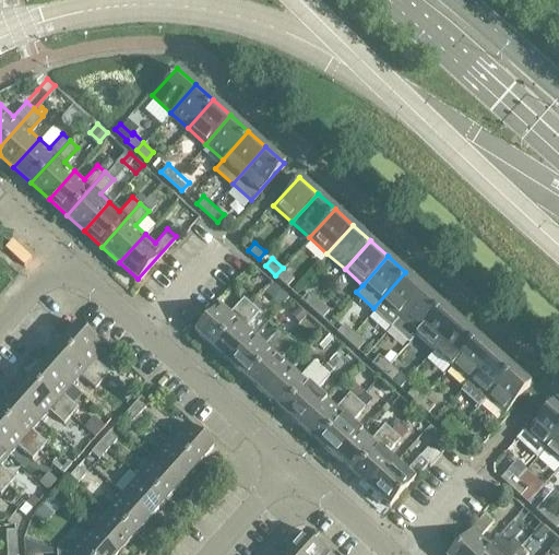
[(275,275),(286,284),(293,276),(283,268),(275,275)]
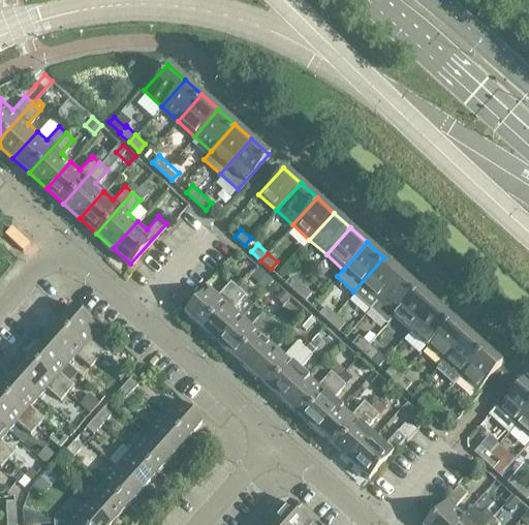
[(370,306),(401,272),(383,257),(353,291),(370,306)]
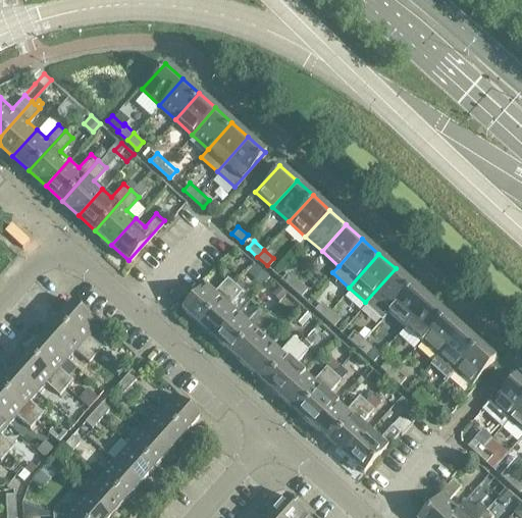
[(269,275),(254,262),(246,271),(261,285),(269,275)]
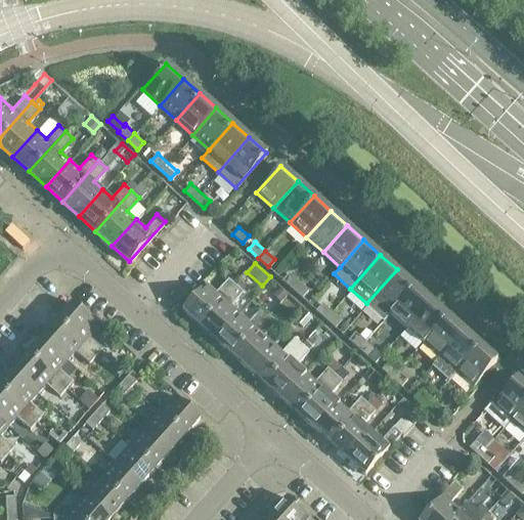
[(389,311),(413,285),(397,269),(366,303),(383,318),(389,311)]
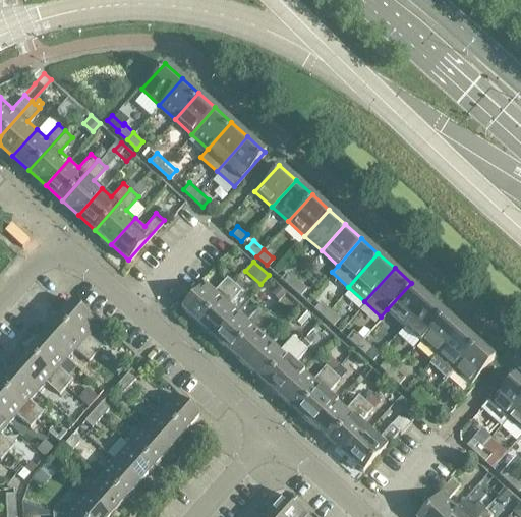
[(290,286),(296,279),(286,270),(280,277),(290,286)]
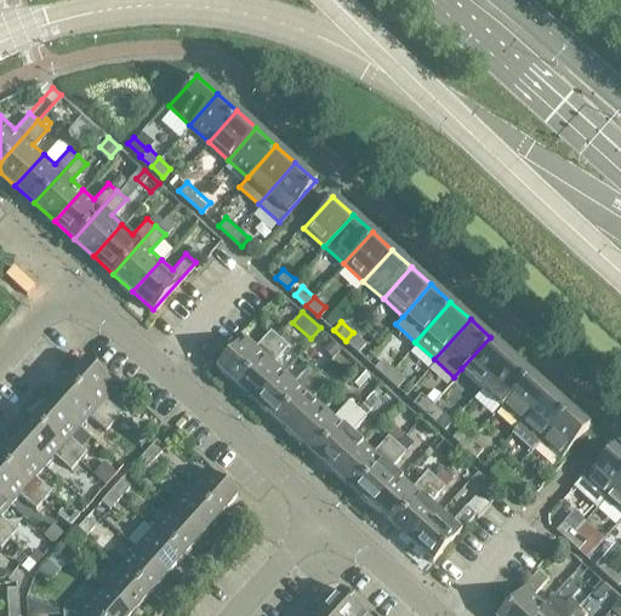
[(216,365),(235,383),(279,336),(271,329),(256,344),(244,334),(216,365)]
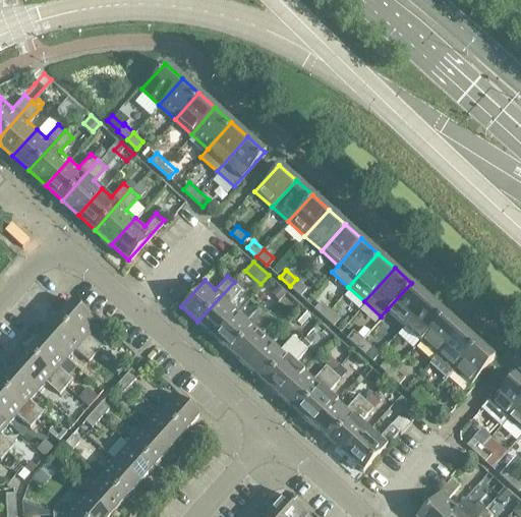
[(238,277),(234,282),(197,322),(215,337),(238,310),(229,302),(241,289),(240,288),(245,283),(238,277)]
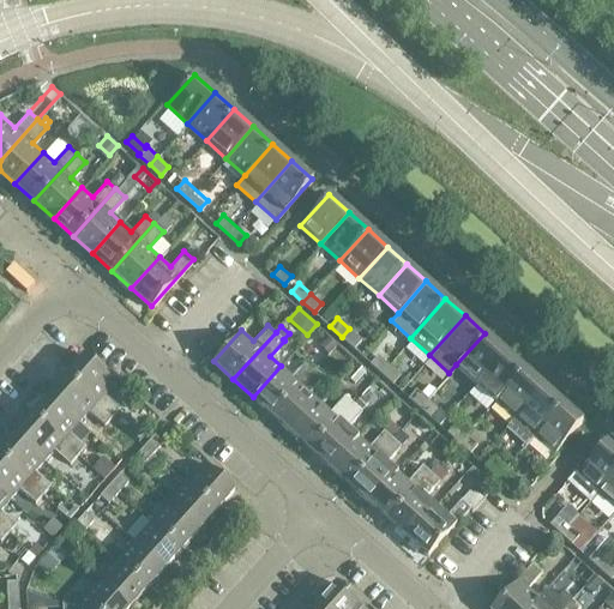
[(342,337),(353,347),(360,338),(349,329),(342,337)]
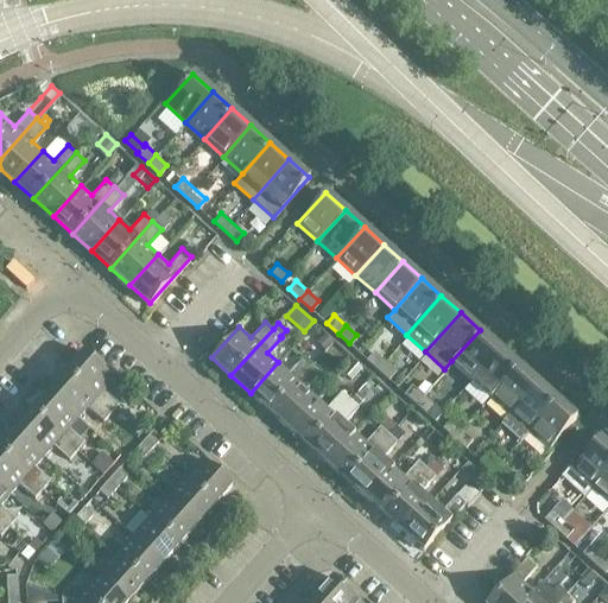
[(480,330),(451,361),(470,379),(499,347),(480,330)]
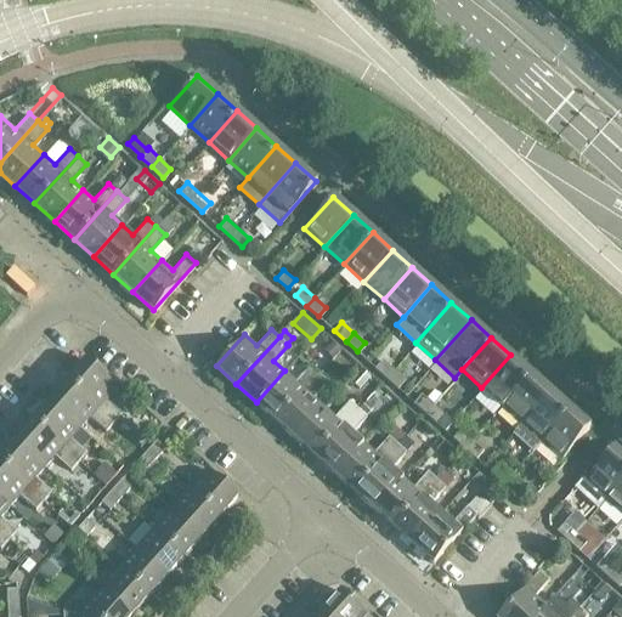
[(510,355),(481,388),(502,405),(530,373),(510,355)]
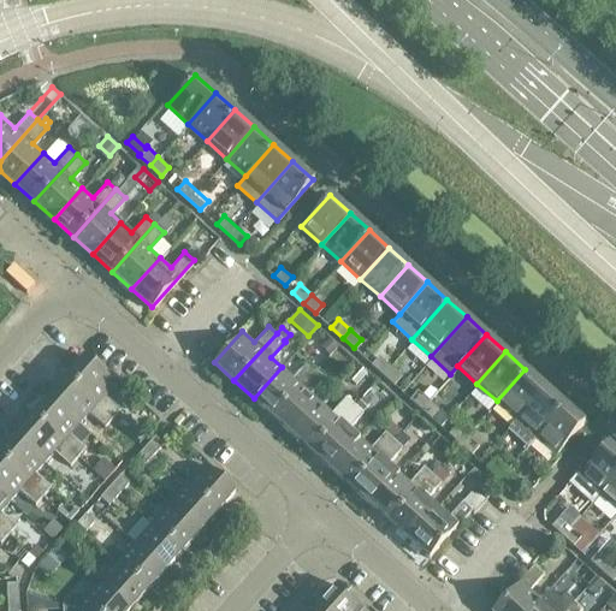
[(84,354),(66,374),(112,416),(120,408),(104,393),(114,381),(84,354)]
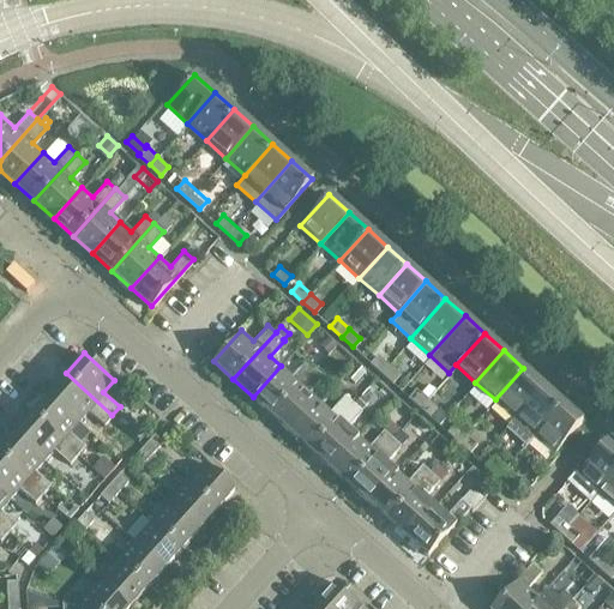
[(369,361),(392,381),(399,373),(377,353),(369,361)]
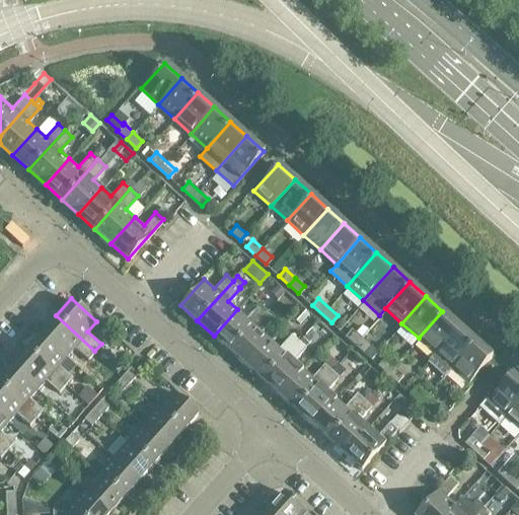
[(237,309),(214,336),(230,350),(266,310),(269,306),(263,300),(258,304),(258,303),(246,317),(237,309)]
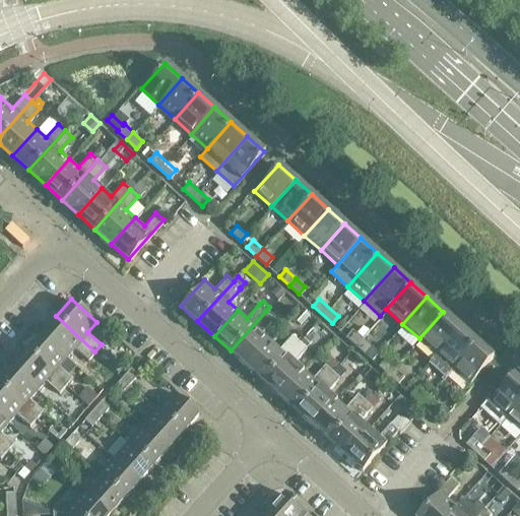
[(266,311),(231,350),(247,366),(270,339),(261,331),(273,317),(266,311)]
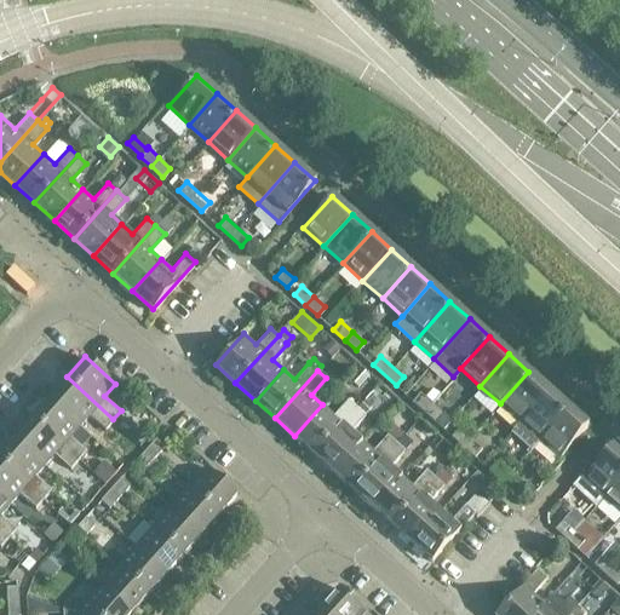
[(528,372),(500,403),(520,420),(547,389),(528,372)]
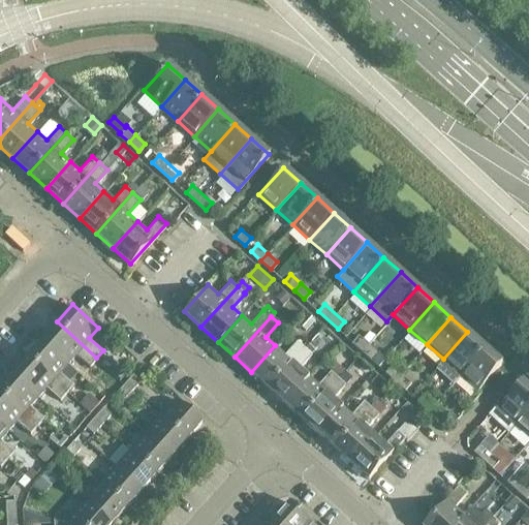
[(96,358),(57,321),(41,338),(67,362),(75,352),(90,365),(96,358)]
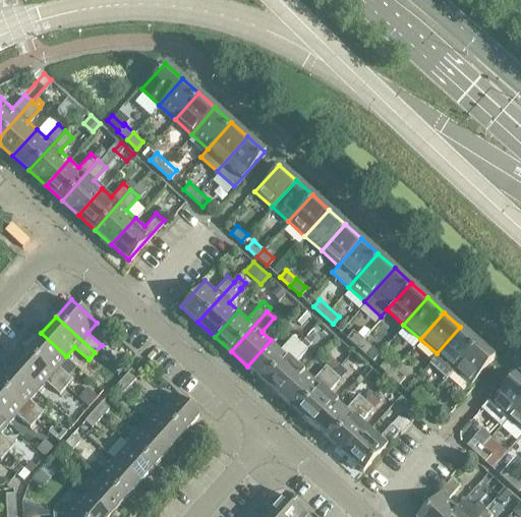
[(453,368),(476,342),(460,327),(437,353),(429,361),(446,376),(453,368)]
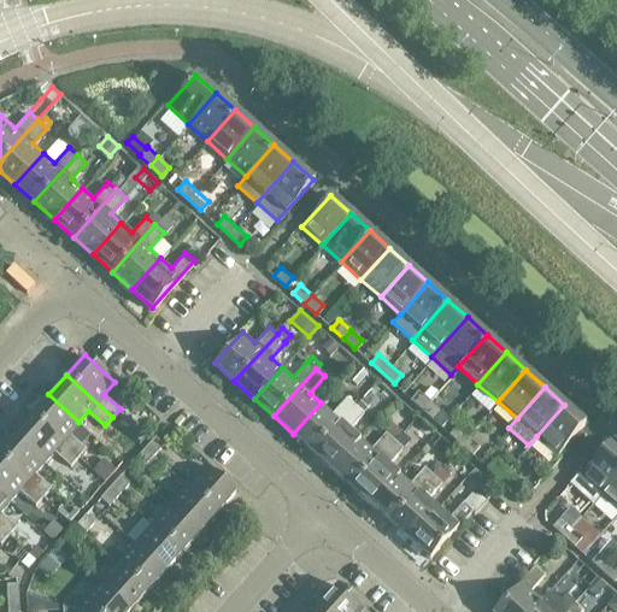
[(417,389),(410,398),(421,409),(429,400),(417,389)]
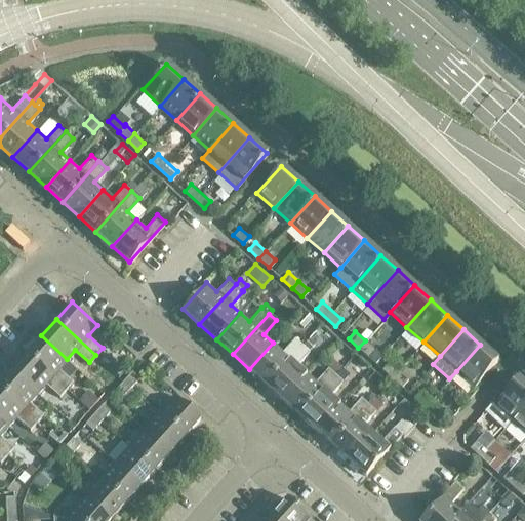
[(67,359),(41,335),(27,352),(66,388),(73,381),(58,368),(67,359)]
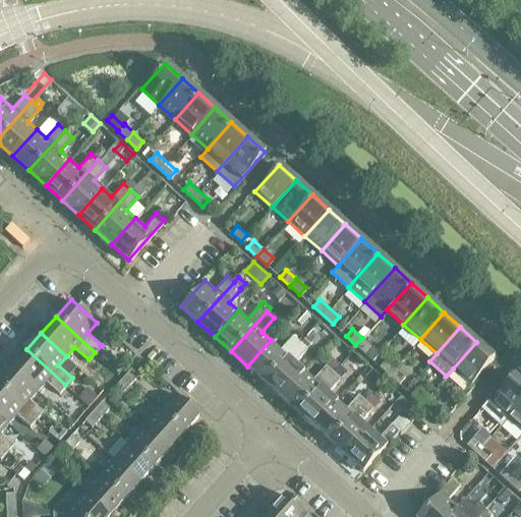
[(271,340),(247,366),(264,381),(299,341),(292,334),(280,348),(271,340)]
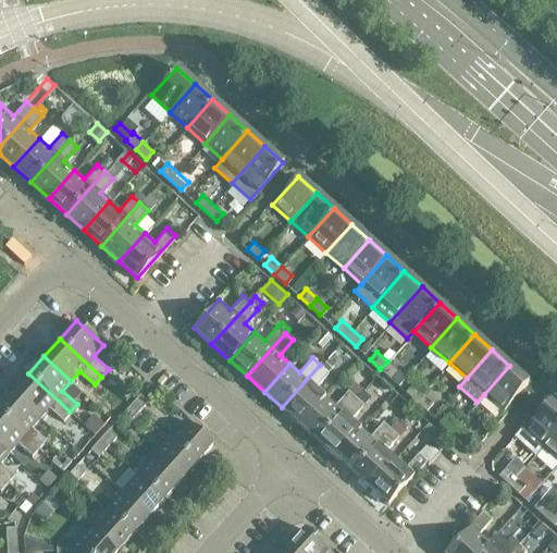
[(360,377),(368,367),(359,359),(351,368),(360,377)]
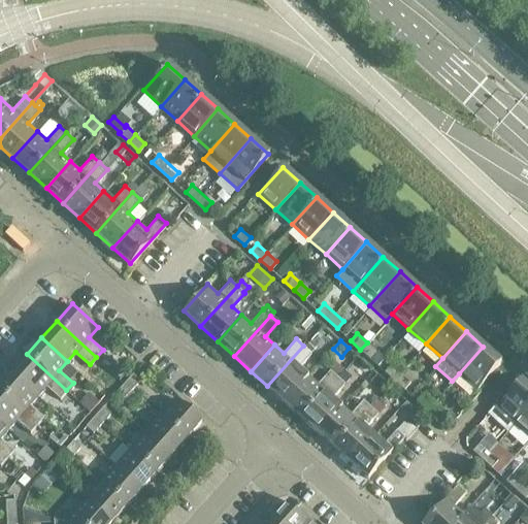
[(367,342),(360,350),(370,358),(376,351),(367,342)]
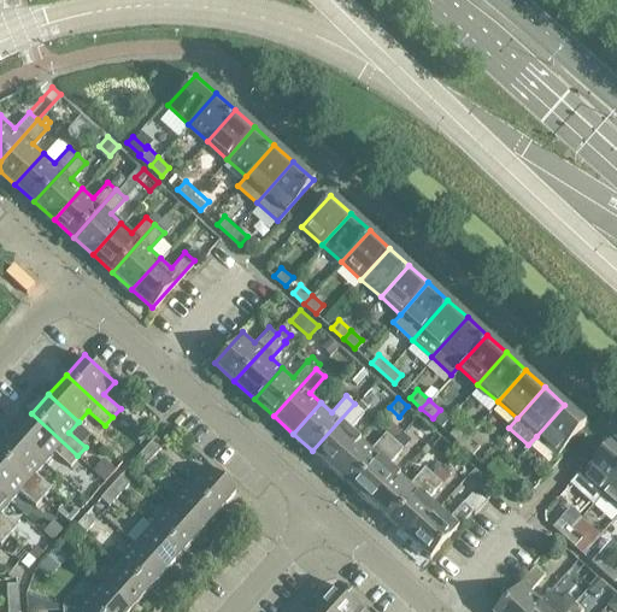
[(354,404),(312,451),(331,469),(359,437),(348,428),(363,411),(354,404)]
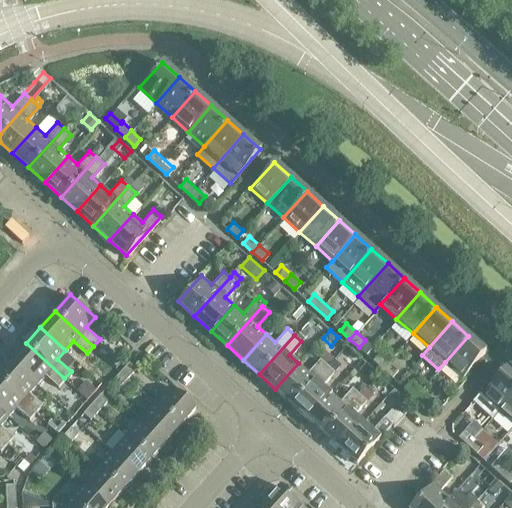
[(468,336),(445,362),(462,377),(485,351),(468,336)]
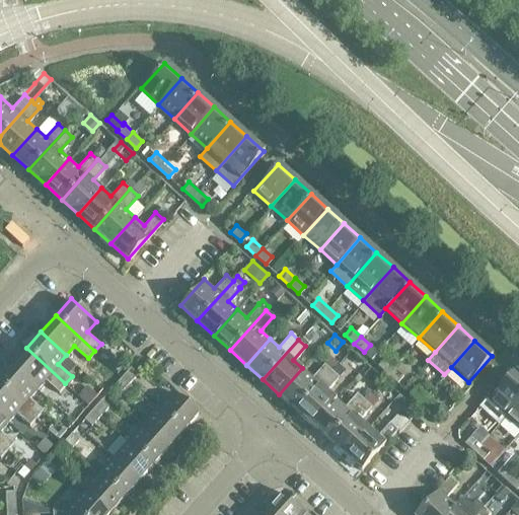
[(65,383),(26,348),(11,365),(38,387),(45,378),(59,390),(65,383)]
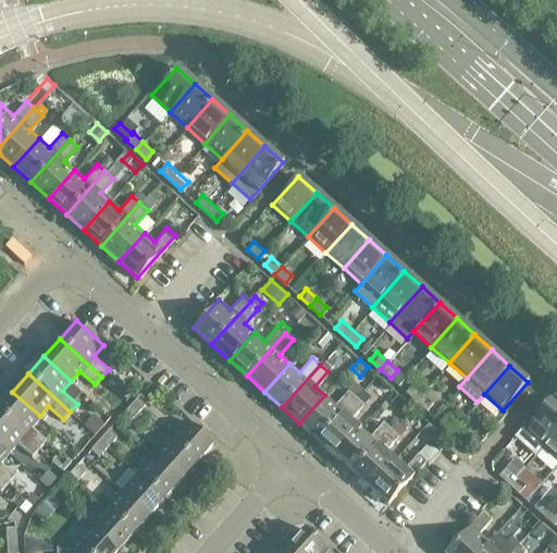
[(405,391),(425,409),(432,402),(411,383),(405,391)]
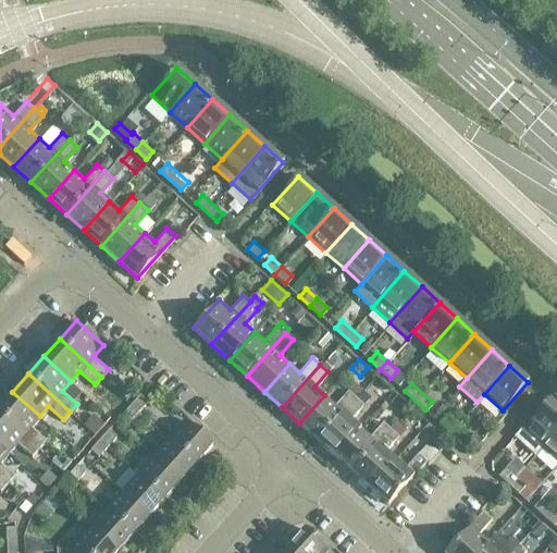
[(324,395),(299,424),(317,439),(356,396),(348,390),(335,404),(324,395)]
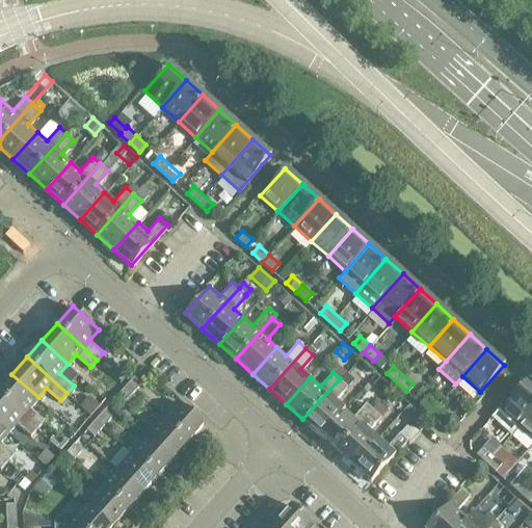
[(38,397),(11,374),(0,387),(0,393),(36,426),(44,419),(30,406),(38,397)]
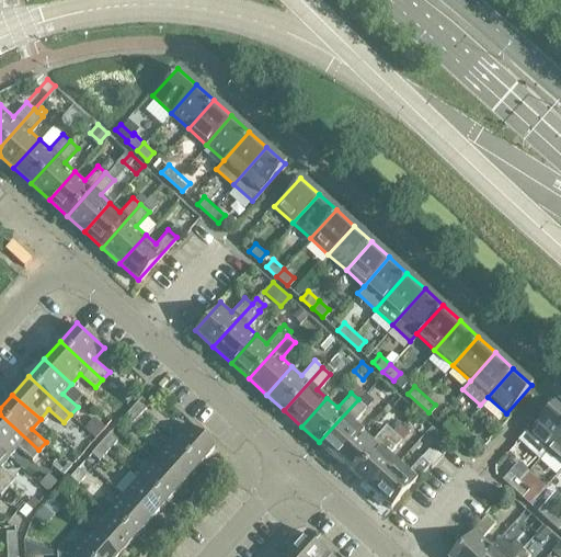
[(132,406),(139,412),(148,402),(140,396),(132,406)]
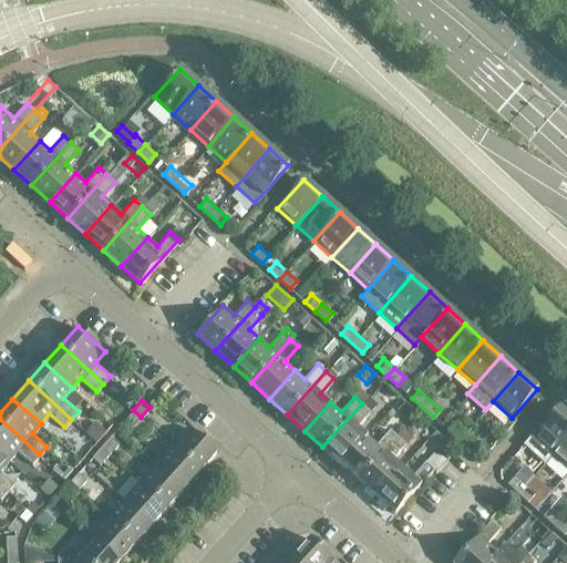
[(362,403),(322,447),(341,463),(367,434),(357,426),(370,411),(362,403)]
